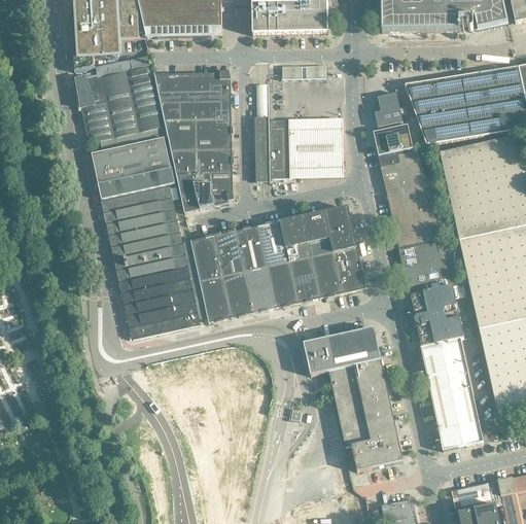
[(118,39),(145,38),(145,37),(136,0),(70,0),(70,4),(76,4),(78,34),(72,34),(72,40),(75,41),(75,45),(72,45),(74,71),(94,67),(93,54),(119,53),(118,42),(118,39)]
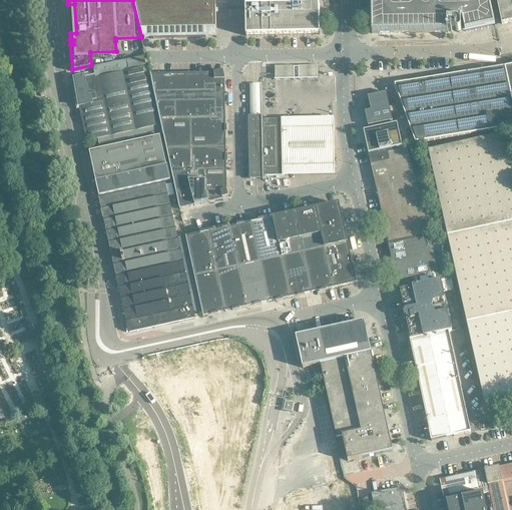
[(215,26),(214,3),(214,0),(132,0),(141,36),(142,36),(152,36),(204,35),(204,27),(215,26)]
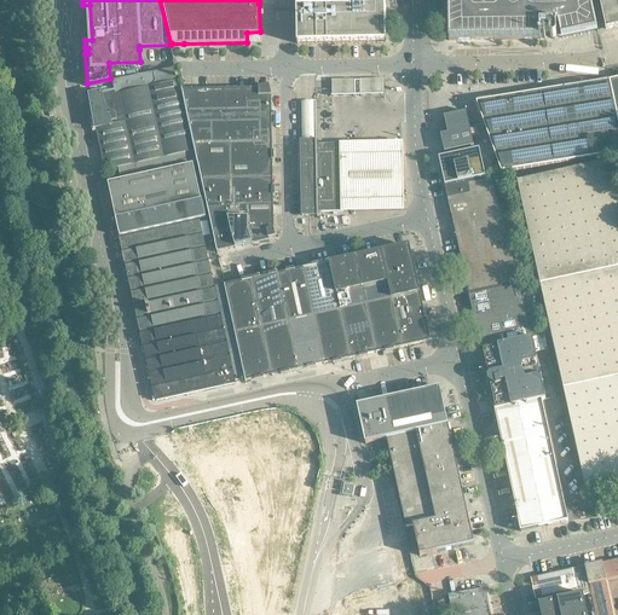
[(385,39),(385,3),(385,0),(295,0),(296,41),(385,39)]
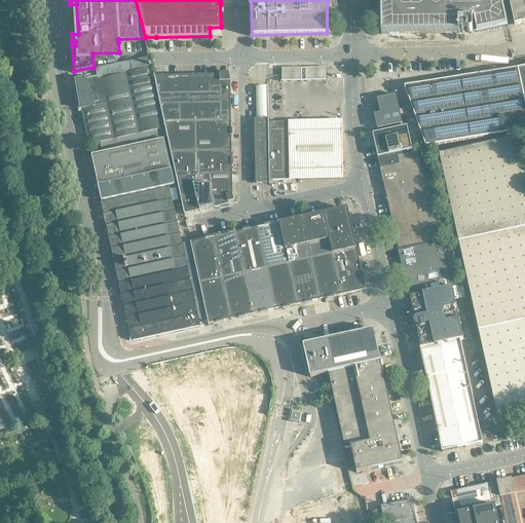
[(505,22),(501,0),(379,0),(380,31),(461,30),(461,26),(465,25),(465,26),(465,27),(466,27),(466,28),(467,28),(467,29),(469,29),(470,29),(471,28),(472,27),(472,26),(471,17),(473,16),(476,29),(486,26),(497,24),(505,22)]
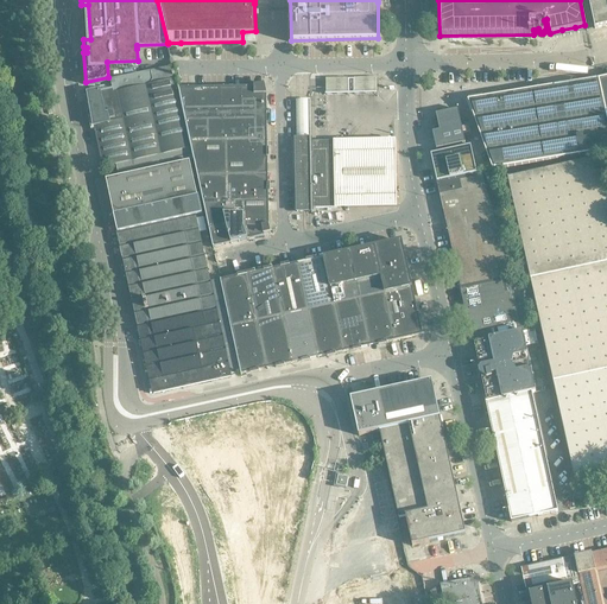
[(606,23),(606,0),(588,0),(594,25),(606,23)]
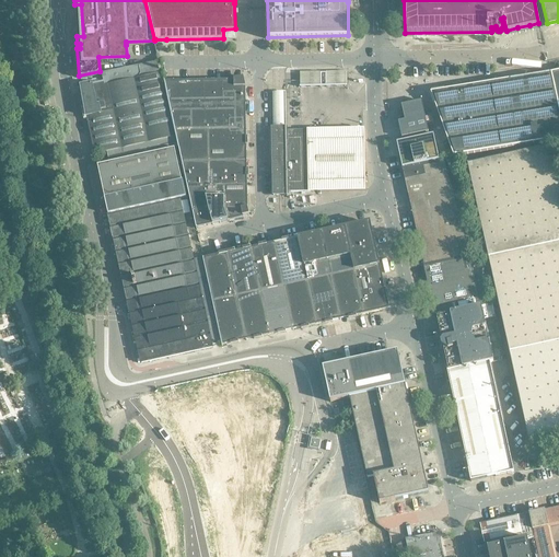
[(175,135),(160,67),(158,58),(138,62),(140,71),(137,76),(103,83),(102,79),(80,83),(84,108),(94,152),(108,149),(175,135)]
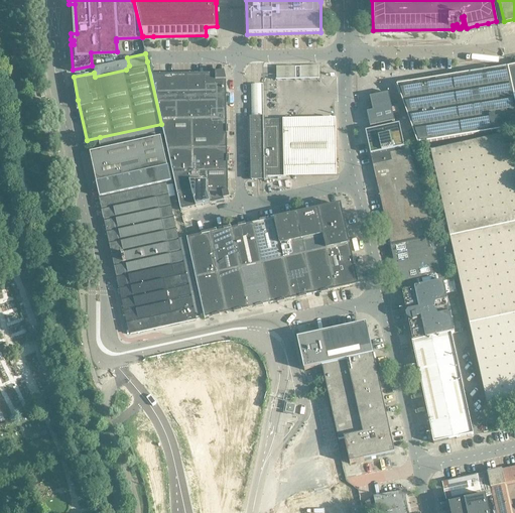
[(514,62),(506,65),(402,82),(396,83),(416,141),(514,125),(514,62)]
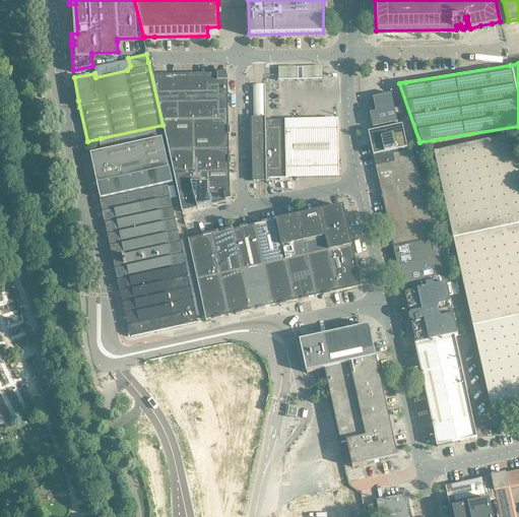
[(321,76),(320,64),(302,64),(302,65),(297,65),(277,65),(277,77),(277,78),(297,78),(297,77),(302,77),(302,78),(321,78),(321,76)]
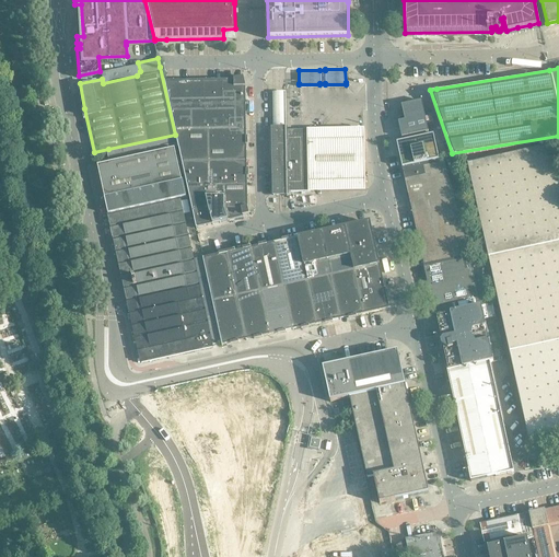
[(244,126),(244,85),(245,85),(243,74),(241,76),(233,77),(233,79),(182,80),(176,80),(176,93),(166,93),(174,128),(244,126)]
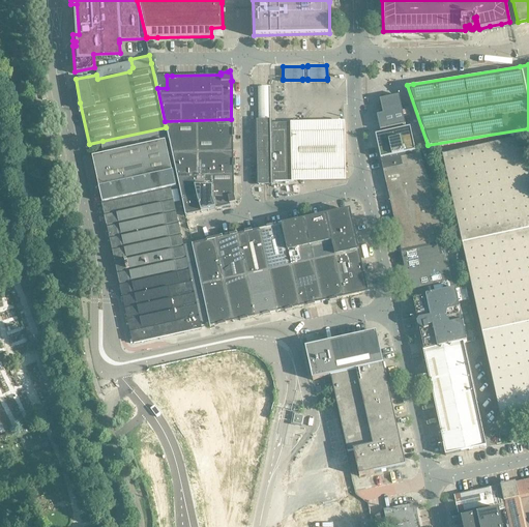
[(167,88),(167,76),(154,76),(157,88),(167,88)]
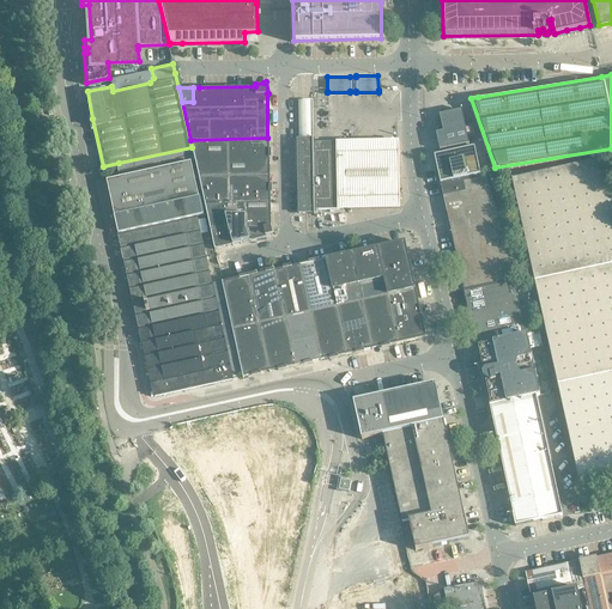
[(314,207),(338,207),(338,202),(337,139),(313,140),(313,138),(311,96),(304,96),(298,96),(300,138),(297,138),(298,211),(306,211),(314,211),(314,207)]
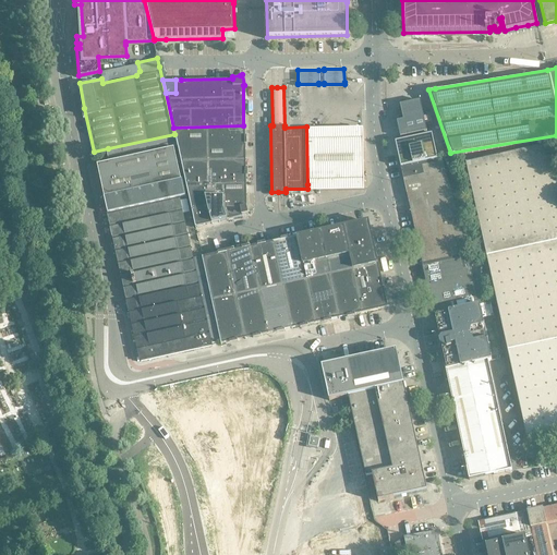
[(431,119),(430,112),(423,113),(419,98),(399,103),(401,112),(397,113),(398,118),(396,119),(399,134),(426,129),(424,120),(431,119)]
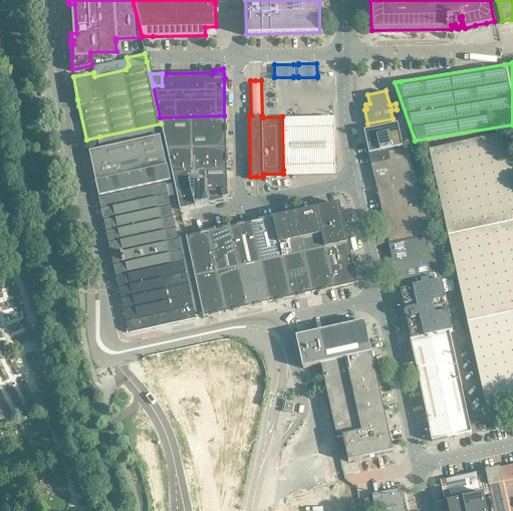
[(282,116),(283,170),(335,169),(334,111),(282,112),(282,116)]
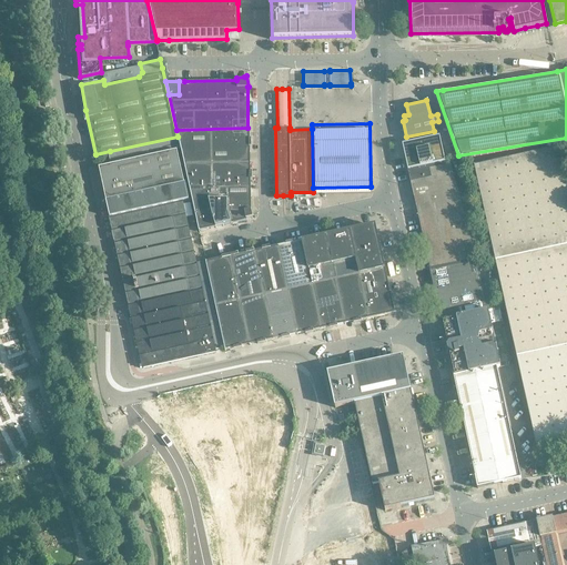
[(251,145),(251,138),(249,138),(247,128),(176,130),(183,162),(249,161),(249,145),(251,145)]
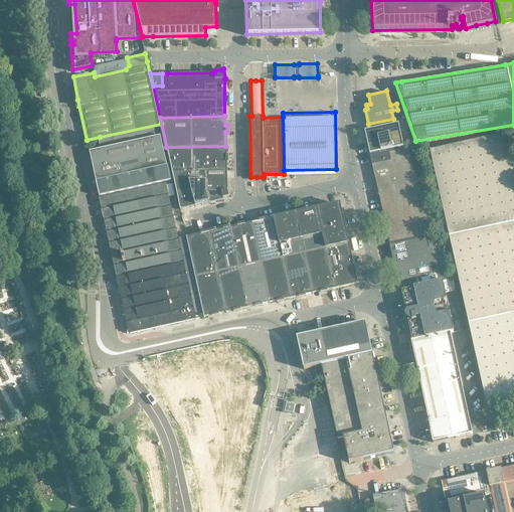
[(402,144),(397,121),(364,129),(365,134),(369,152),(402,144)]
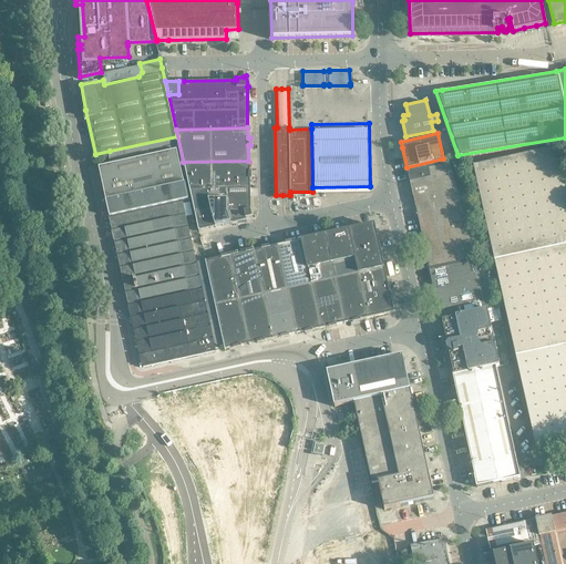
[(565,193),(555,145),(473,163),(536,449),(565,441),(565,193)]
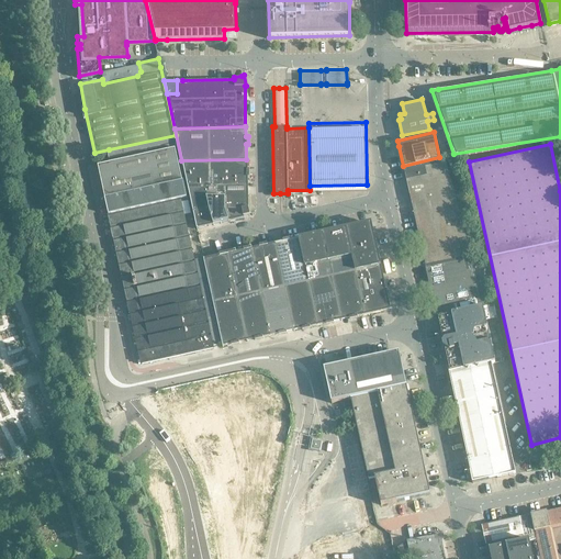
[(181,179),(175,146),(97,164),(103,196),(181,179)]
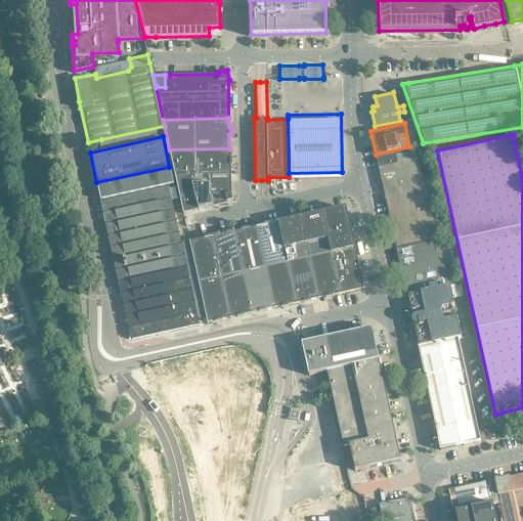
[(432,214),(424,180),(412,146),(409,146),(376,155),(396,248),(438,239),(434,223),(432,214)]
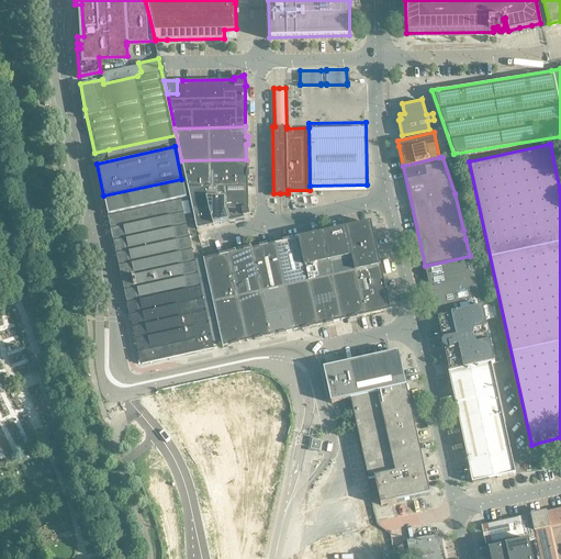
[(248,176),(248,168),(246,168),(246,159),(181,160),(186,178),(187,185),(246,183),(246,176),(248,176)]
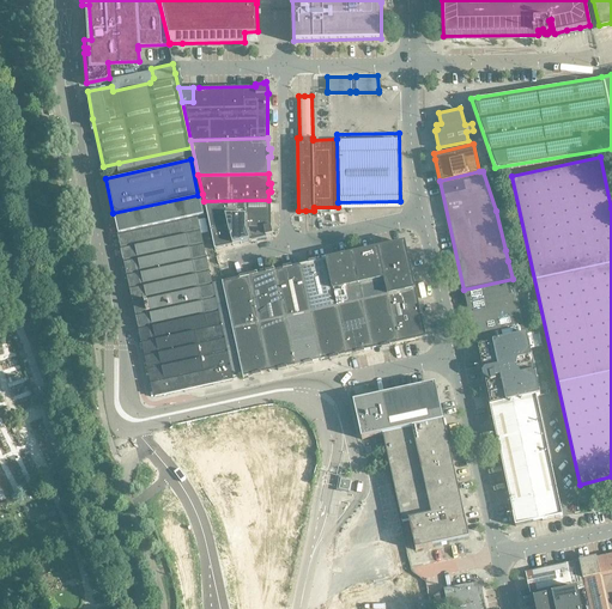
[(113,213),(117,232),(135,227),(169,220),(195,214),(206,212),(204,201),(203,194),(198,195),(113,213)]
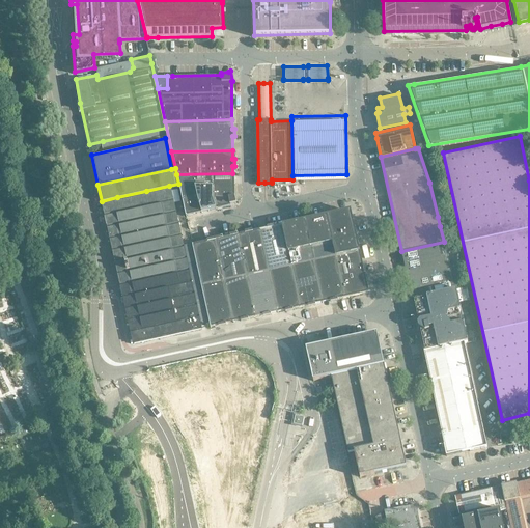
[(233,194),(232,173),(176,174),(178,184),(185,214),(229,203),(235,201),(233,194)]
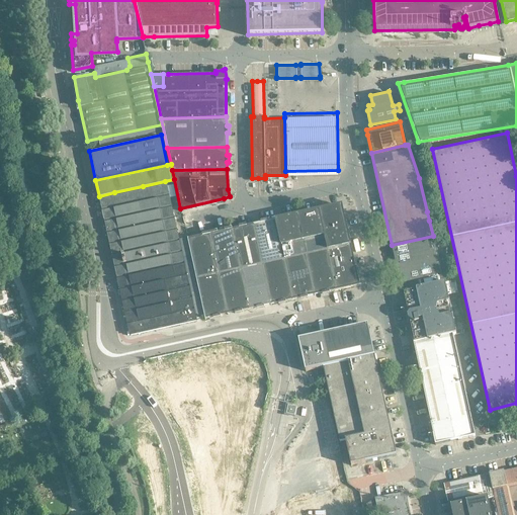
[(191,298),(165,181),(143,186),(151,224),(133,227),(138,248),(111,254),(116,273),(132,270),(135,282),(143,280),(145,292),(149,291),(152,304),(163,301),(164,305),(191,298)]
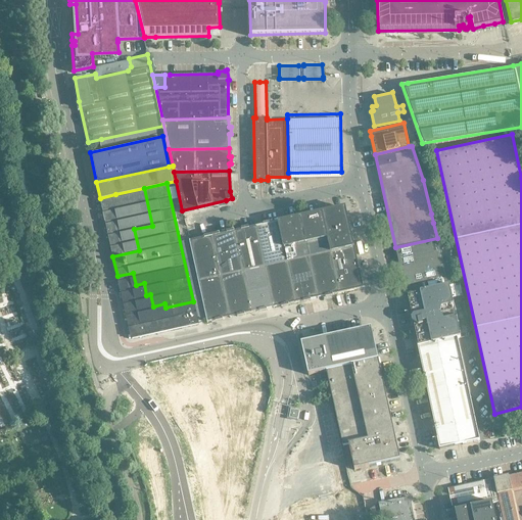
[(152,226),(144,188),(115,194),(124,231),(134,229),(152,226)]
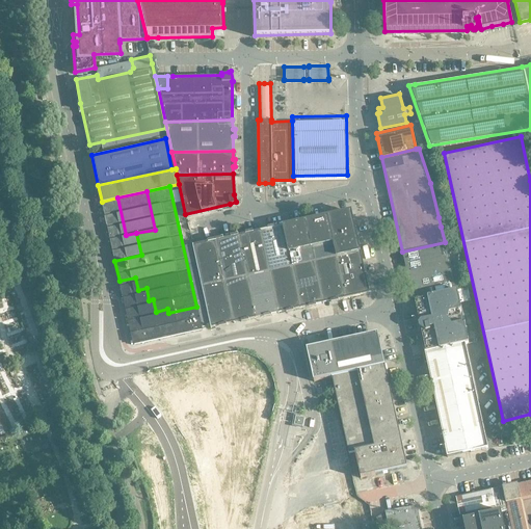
[(126,235),(117,197),(102,202),(114,261),(141,255),(136,233),(126,235)]
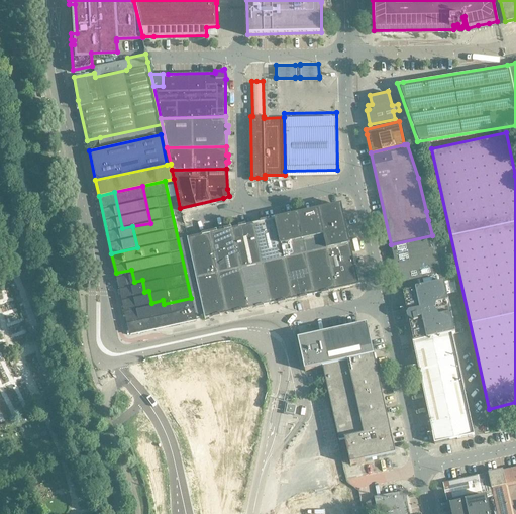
[(347,228),(346,220),(344,221),(340,203),(318,208),(327,247),(348,243),(345,228),(347,228)]
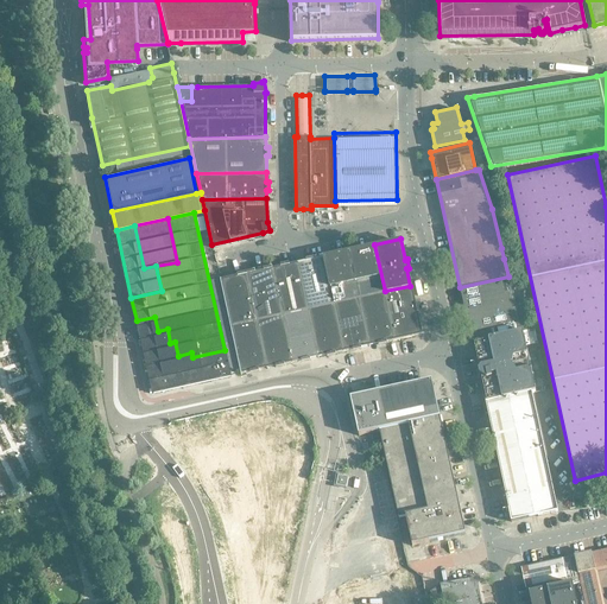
[(385,291),(374,245),(348,250),(359,297),(385,291)]
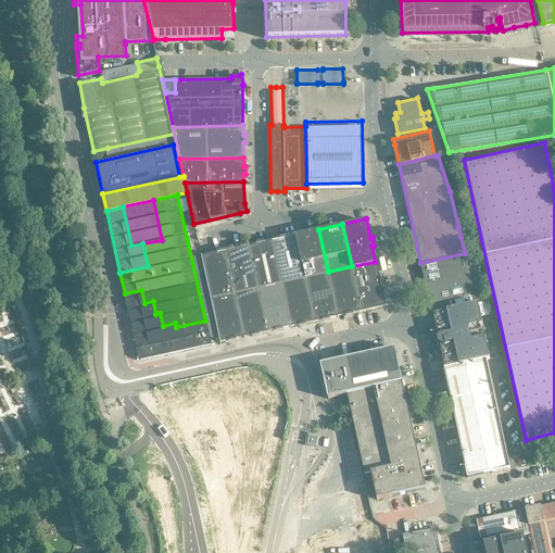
[(328,272),(318,229),(318,227),(310,228),(311,230),(294,235),(304,277),(328,272)]
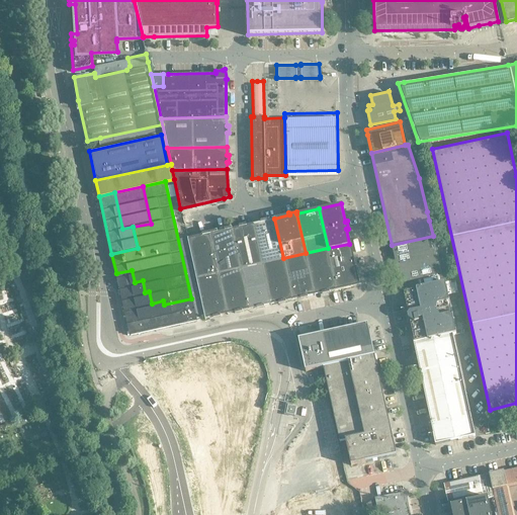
[(283,258),(274,219),(267,220),(267,218),(260,220),(260,222),(252,223),(261,263),(283,258)]
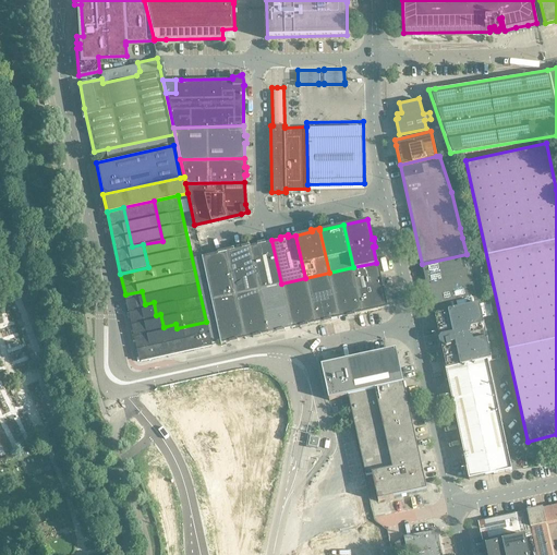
[(281,284),(271,240),(265,242),(264,240),(256,241),(257,243),(249,245),(257,289),(281,284)]
